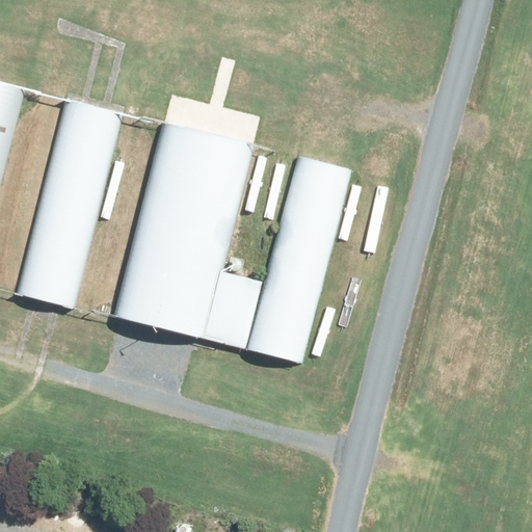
[(0,189),(26,89),(0,83),(0,189)]
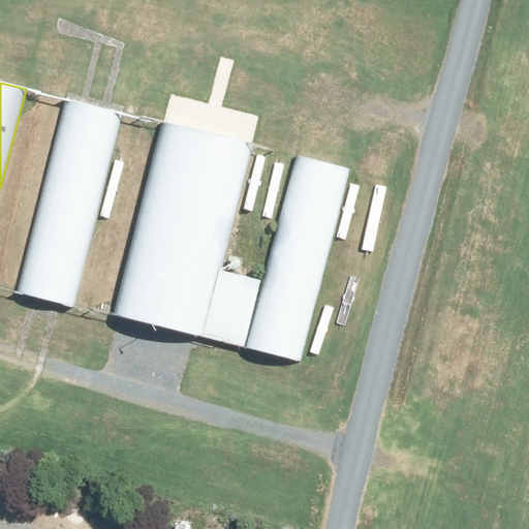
[(123,115),(66,100),(18,293),(74,309),(123,115)]
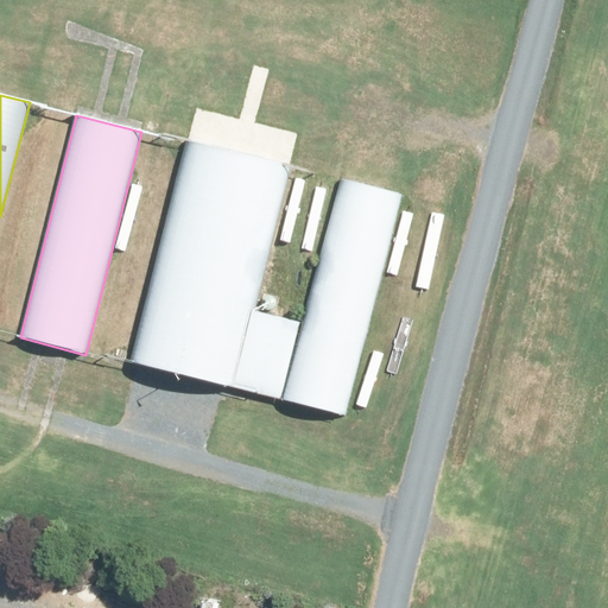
[(254,312),(292,168),(187,141),(131,362),(179,375),(226,387),(234,390),(254,312)]
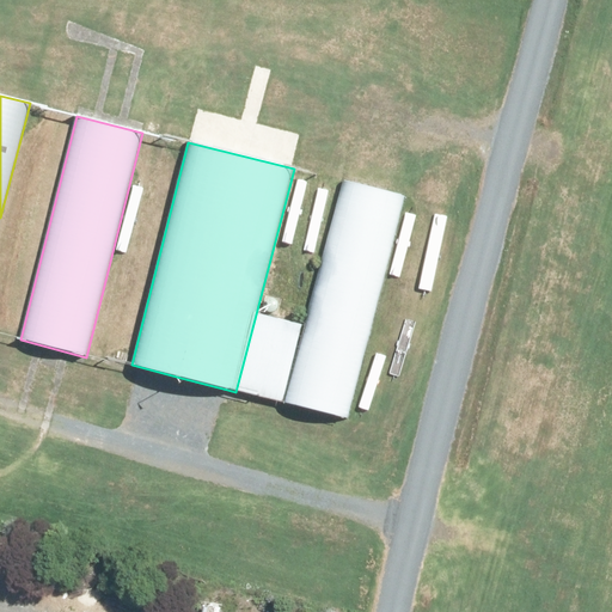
[(405,197),(344,181),(305,326),(285,403),(349,421),(405,197)]
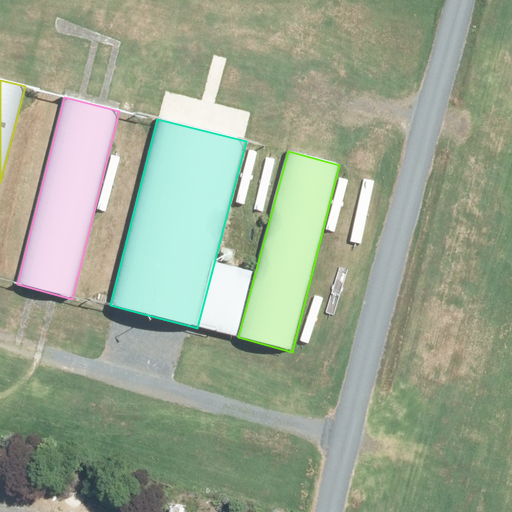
[(197,328),(238,337),(255,273),(214,263),(197,328)]
